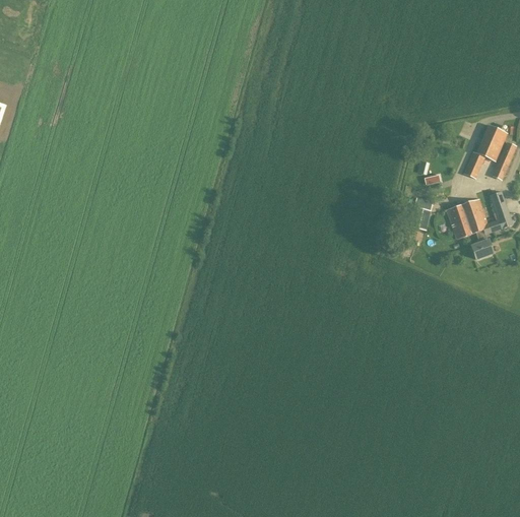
[(475,151),(484,156),(495,160),(507,132),(488,124),(475,151)]
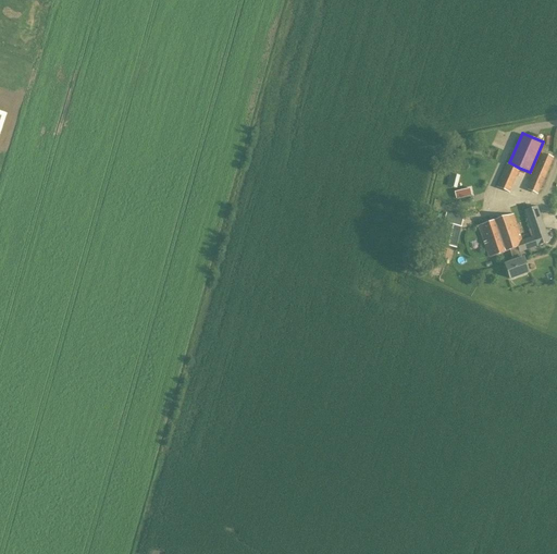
[(541,186),(554,156),(543,150),(530,181),(541,186)]
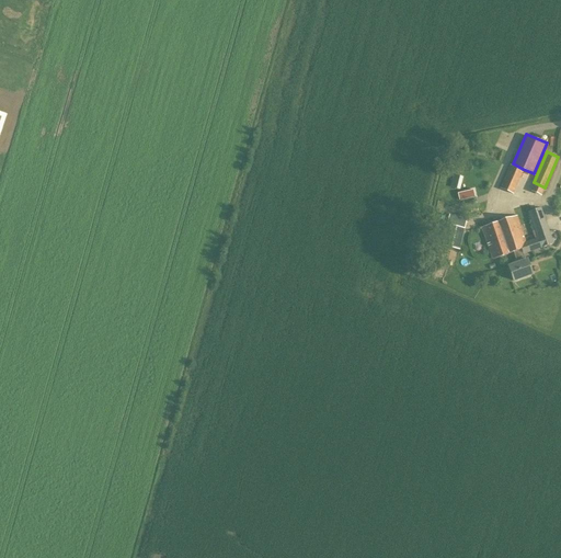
[(517,261),(525,258),(523,252),(553,242),(540,206),(528,211),(537,235),(526,239),(517,214),(481,226),(492,258),(513,250),(517,261)]
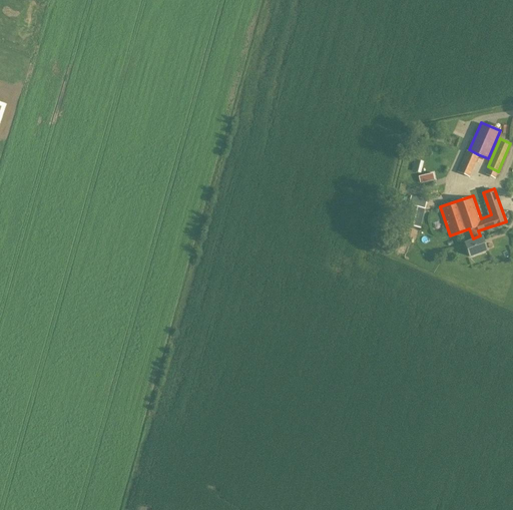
[(411,193),(408,203),(403,223),(420,227),(424,207),(426,197),(411,193)]
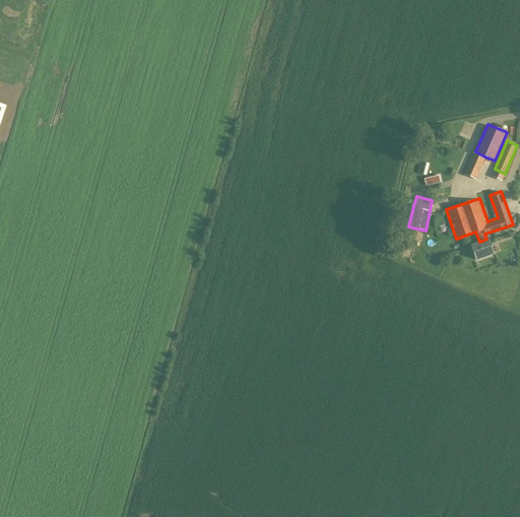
[(488,239),(486,239),(479,242),(471,245),(476,258),(493,252),(488,239)]
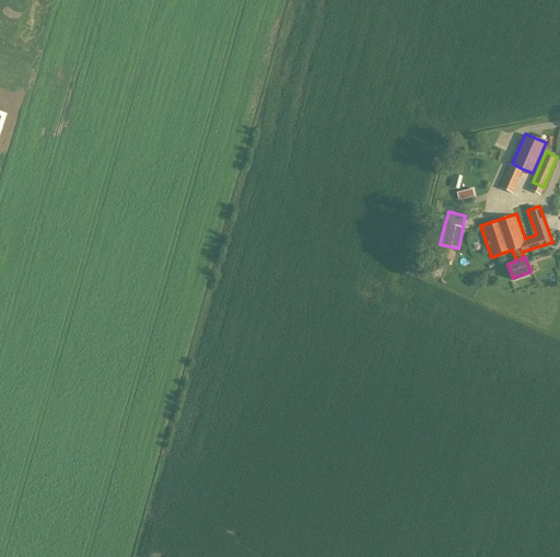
All buildings are outlined.
